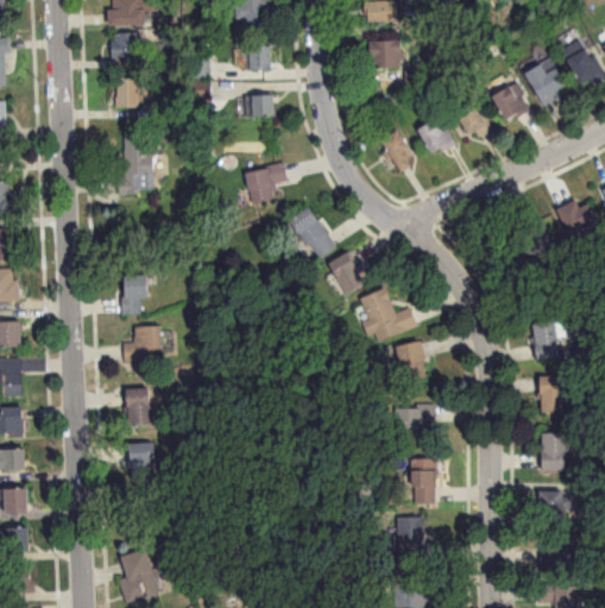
[(108,0),(109,24),(145,24),(145,0),(108,0)]
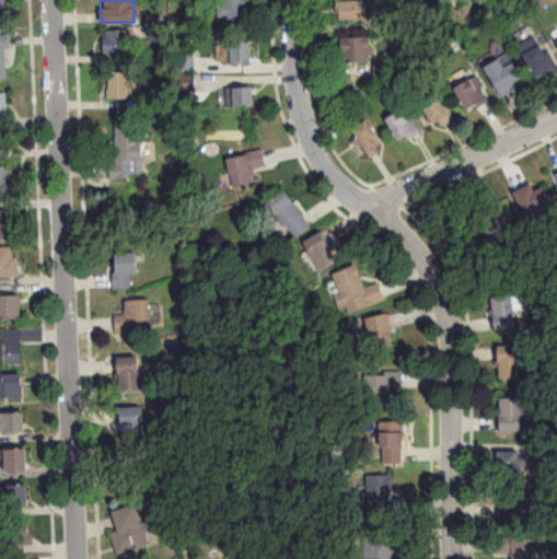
[(215,16),(222,16),(222,28),(245,28),(245,0),(215,0),(215,16)]
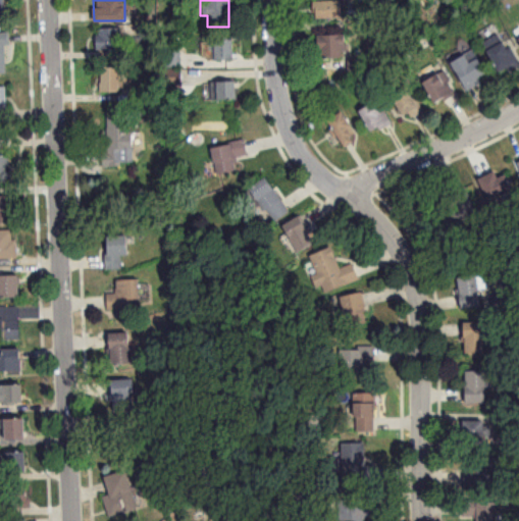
[(314,17),(341,17),(341,0),(314,0),(314,17)]
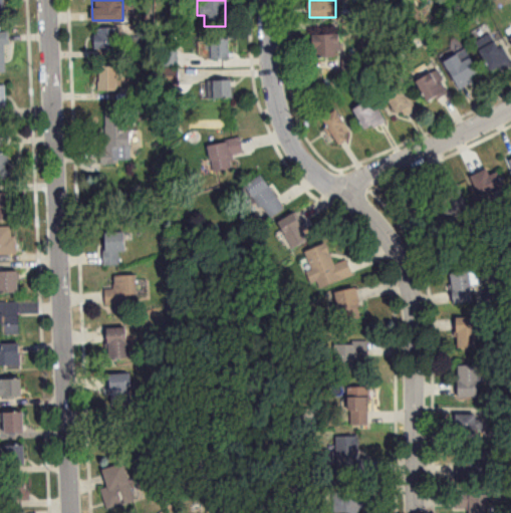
[(119,26),(92,26),(92,50),(119,50),(119,26)]
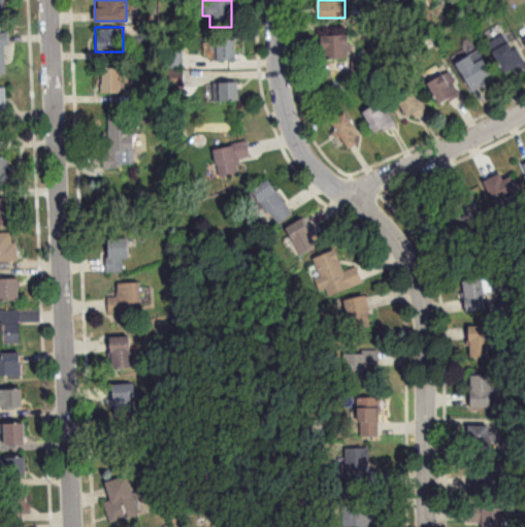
[(486,42),(504,73),(521,64),(502,33),(486,42)]
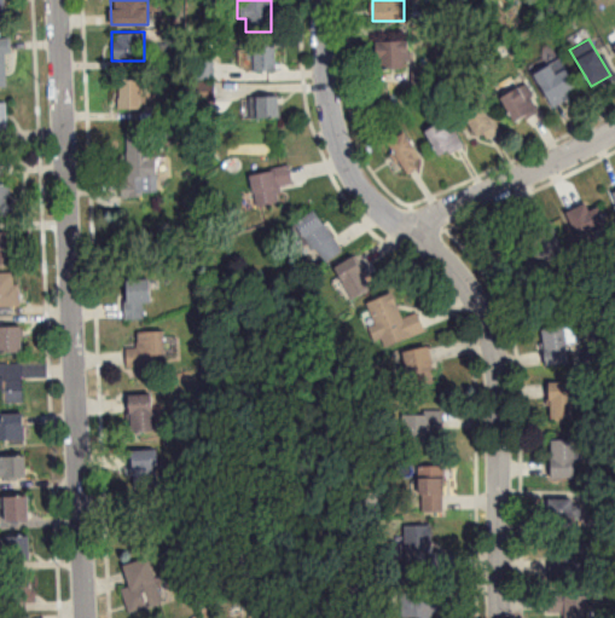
[(406,41),(375,41),(375,68),(406,68),(406,41)]
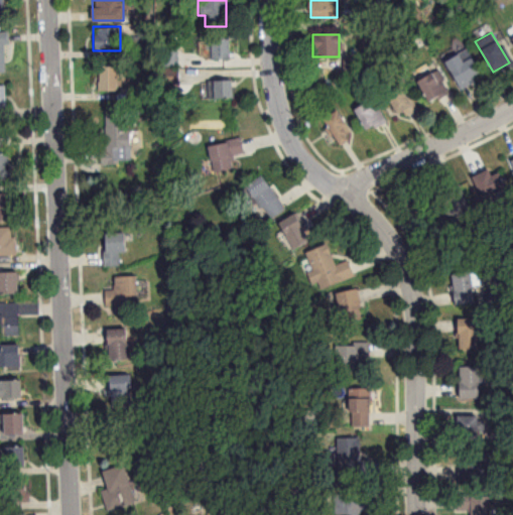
[(211,58),(230,58),(230,38),(205,38),(205,49),(211,49),(211,58)]
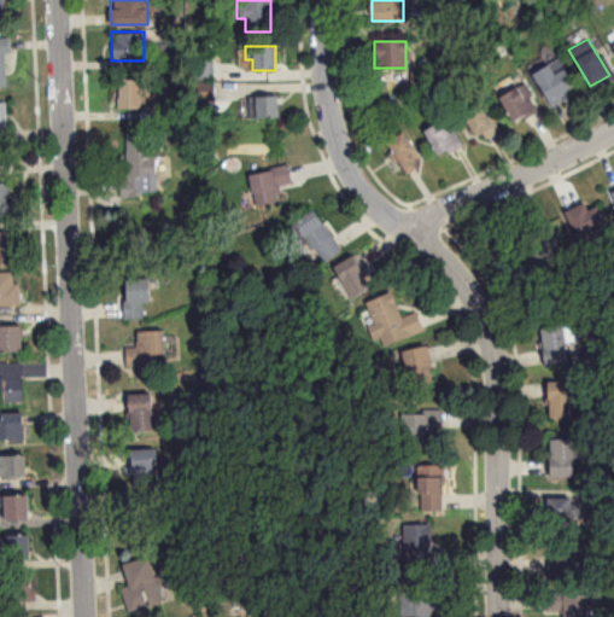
[(531,73),(549,105),(577,89),(559,58),(531,73)]
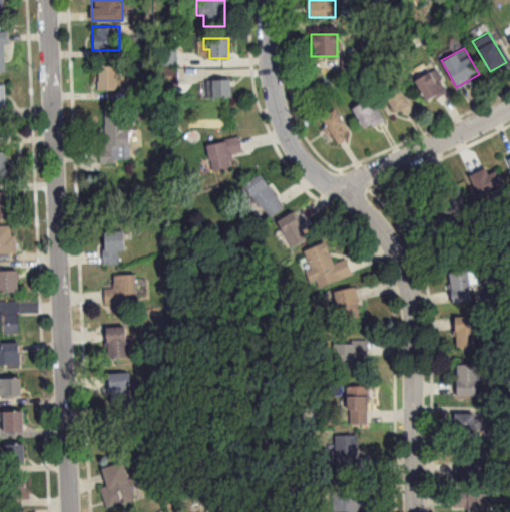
[(341,72),(352,71),(351,57),(340,59),(341,72)]
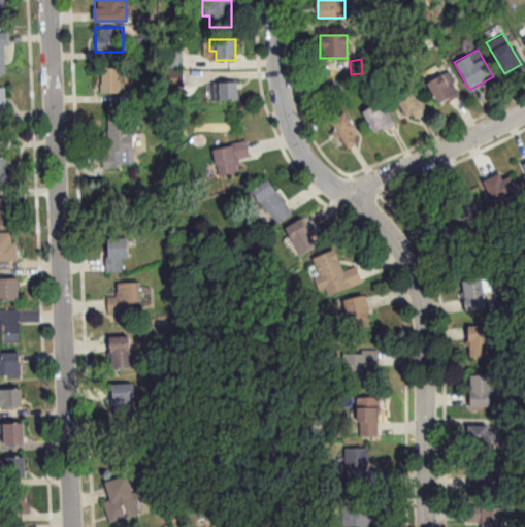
[(99,66),(99,94),(120,94),(120,66),(99,66)]
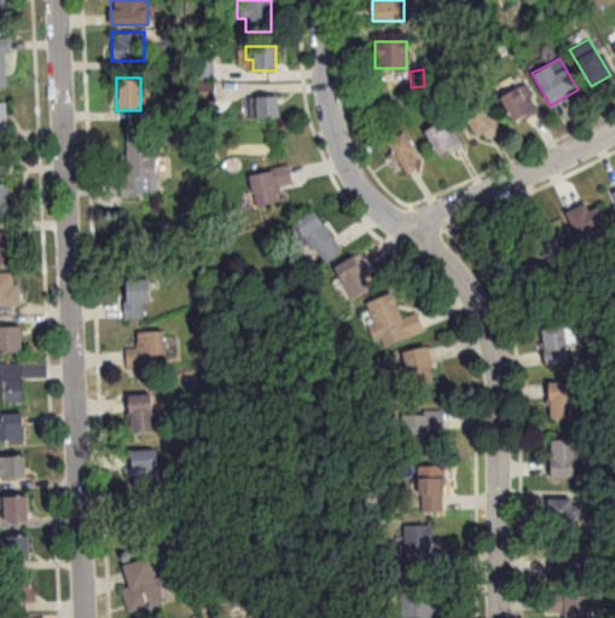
[(516,123),(539,111),(523,84),(500,97),(516,123)]
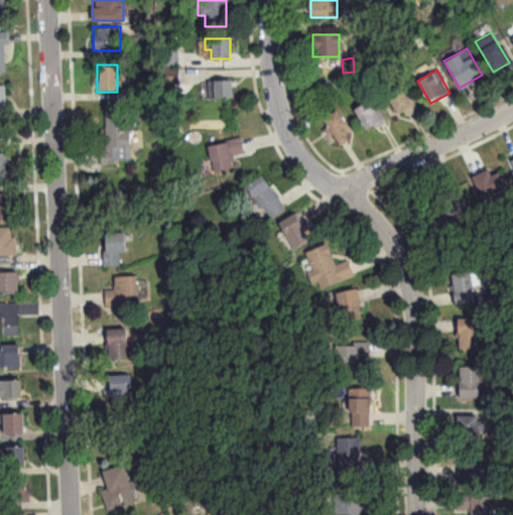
[(206,99),(233,99),(233,81),(206,81),(206,99)]
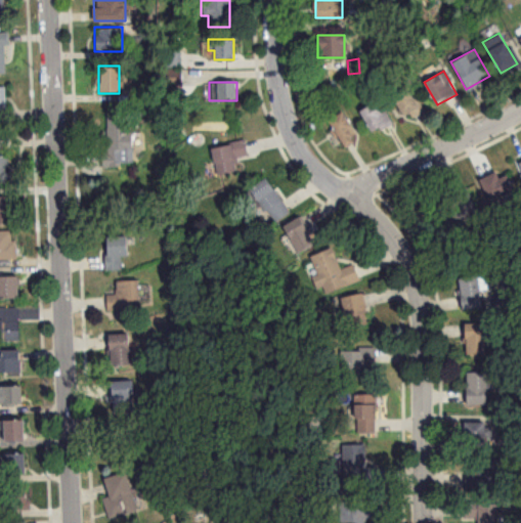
[(423,112),(405,83),(389,93),(406,122),(423,112)]
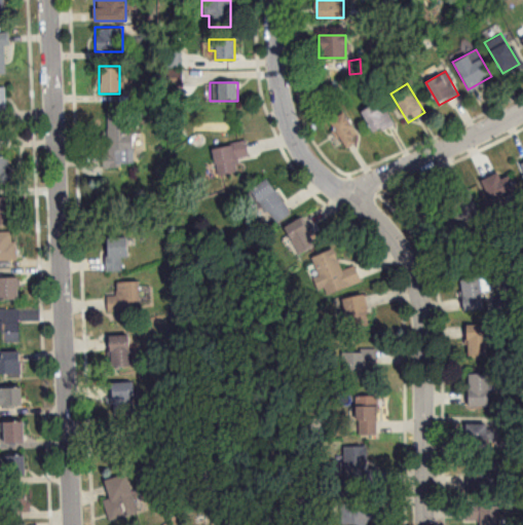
[(359,112),(373,135),(391,123),(378,101),(359,112)]
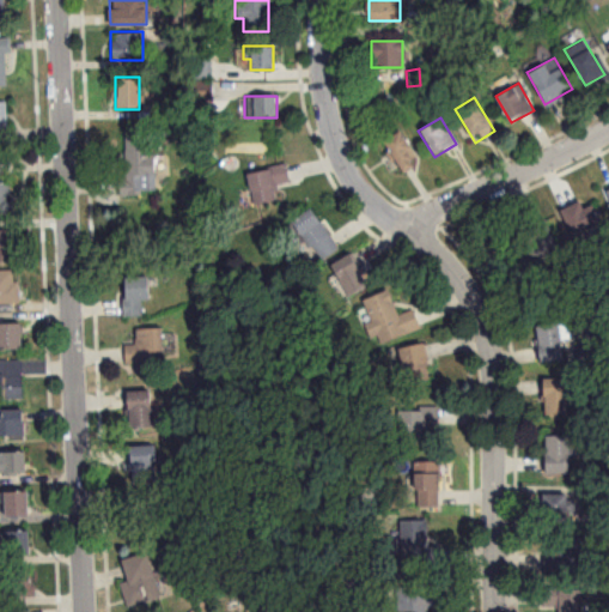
[(420,163),(400,132),(383,141),(403,174),(420,163)]
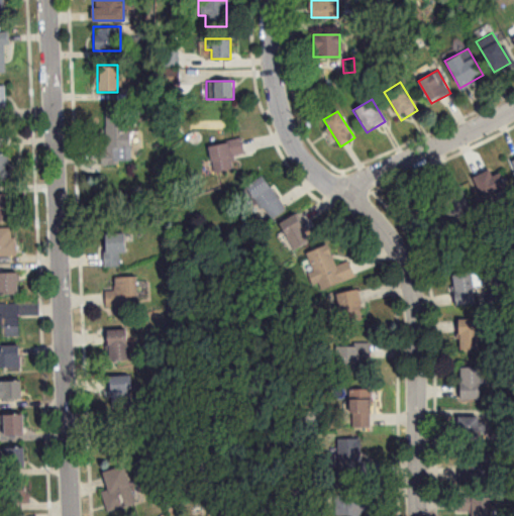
[(213,172),(233,169),(230,157),(243,155),(240,138),(208,144),(213,172)]
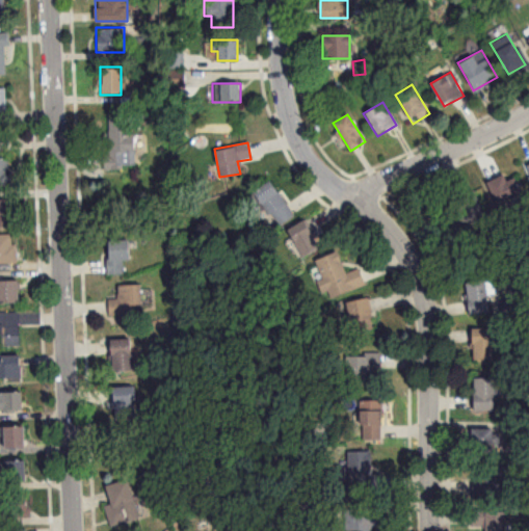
[(0,186),(10,186),(9,158),(0,158),(0,186)]
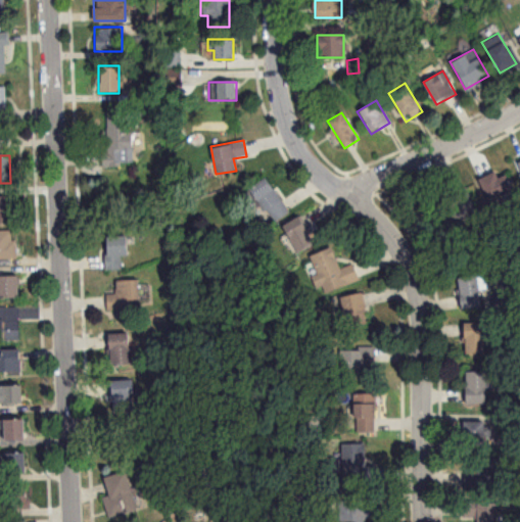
[(503,176),(499,179),(493,171),(475,182),(488,204),(512,191),(503,176)]
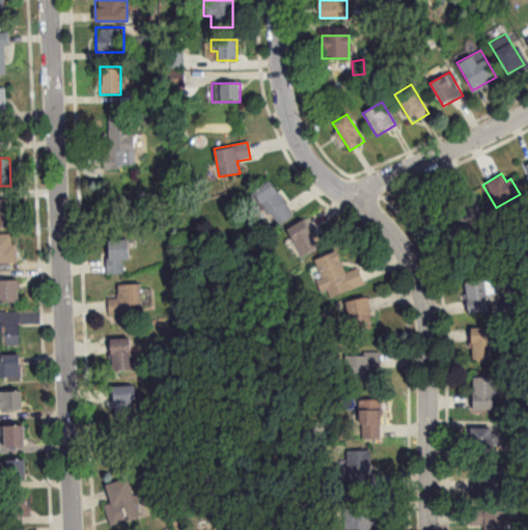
[(278,225),(293,214),(267,180),(251,193),(278,225)]
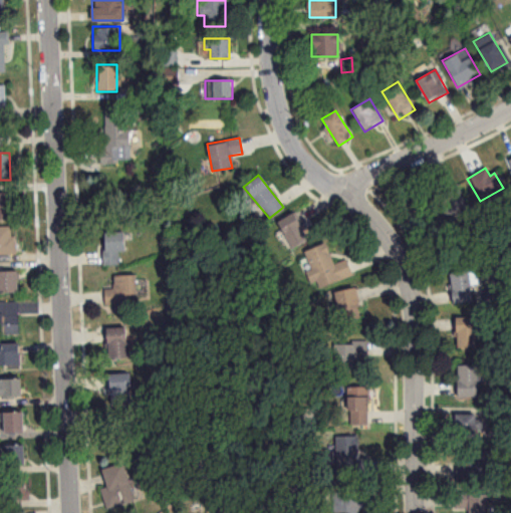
[(446,212),(463,211),(461,187),(444,188),(446,212)]
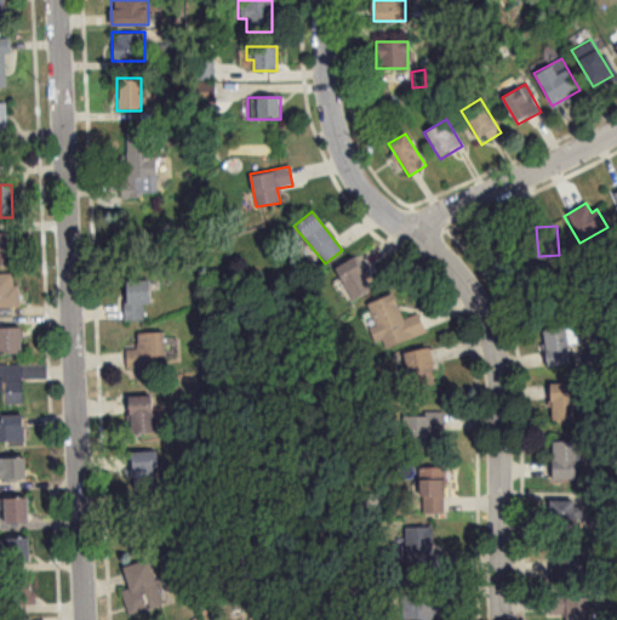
[(0,266),(15,267),(15,234),(0,233),(0,266)]
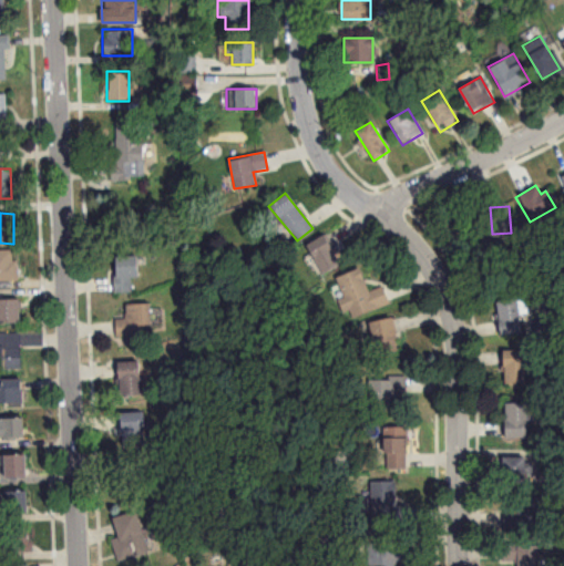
[(305,244),(320,274),(340,263),(325,234),(305,244)]
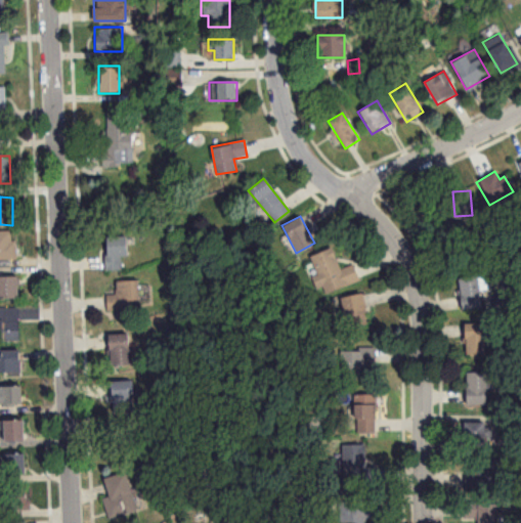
[(0,259),(14,260),(14,231),(0,230),(0,259)]
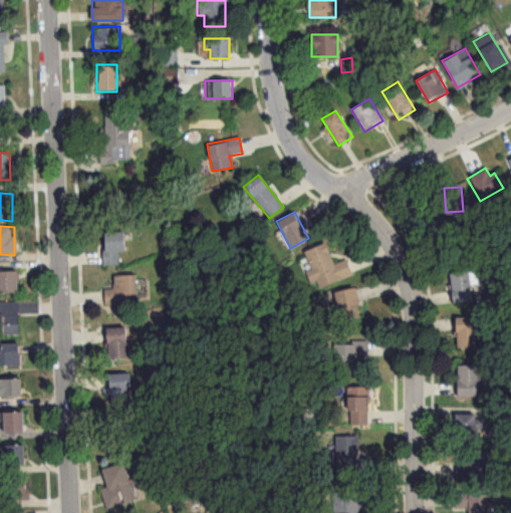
[(101,264),(125,264),(125,232),(101,232),(101,264)]
